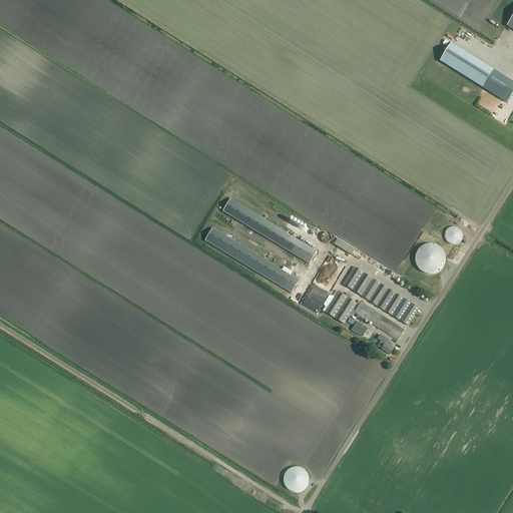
[(451,44),(440,61),(483,88),(493,71),(451,44)]
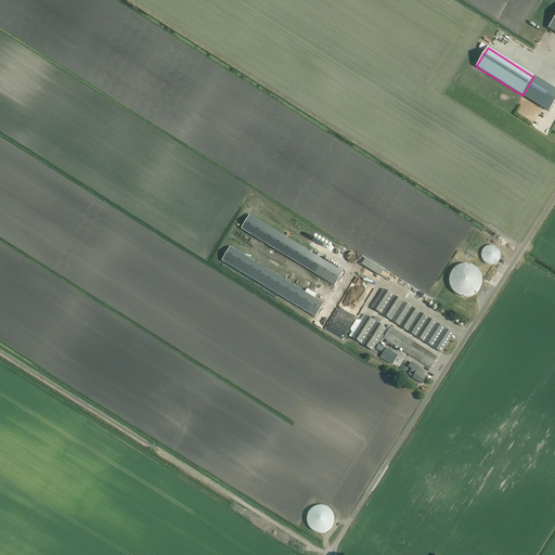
[(250,216),(242,230),(335,286),(343,272),(250,216)]
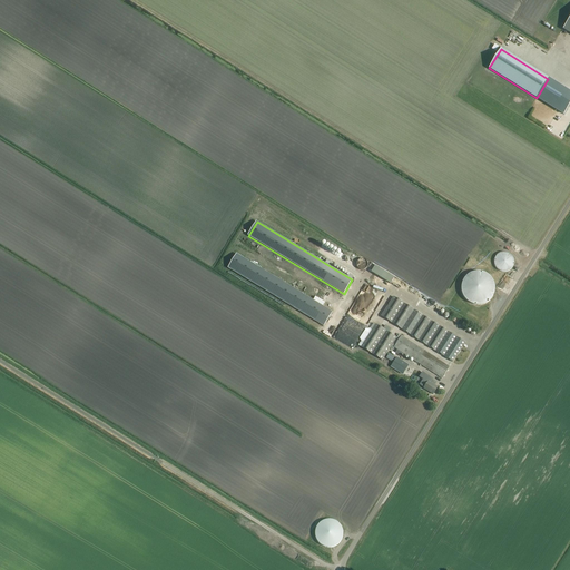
[(503,273),(505,273),(507,272),(508,272),(509,272),(510,271),(511,269),(512,268),(513,267),(513,265),(514,264),(514,263),(514,262),(514,261),(513,259),(513,257),(512,256),(511,256),(511,255),(510,254),(509,253),(507,253),(505,253),(504,253),(503,253),(502,253),(501,253),(499,254),(498,254),(498,255),(497,256),(495,257),(494,258),(494,259),(494,261),(494,262),(494,264),(494,265),(494,266),(495,267),(495,268),(497,269),(498,271),(499,271),(500,272),(501,272),(502,272),(503,273)]
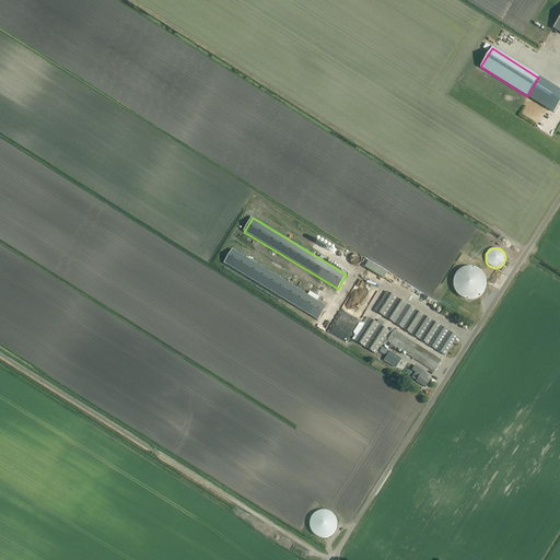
[(233,249),(224,264),(318,321),(326,306),(233,249)]
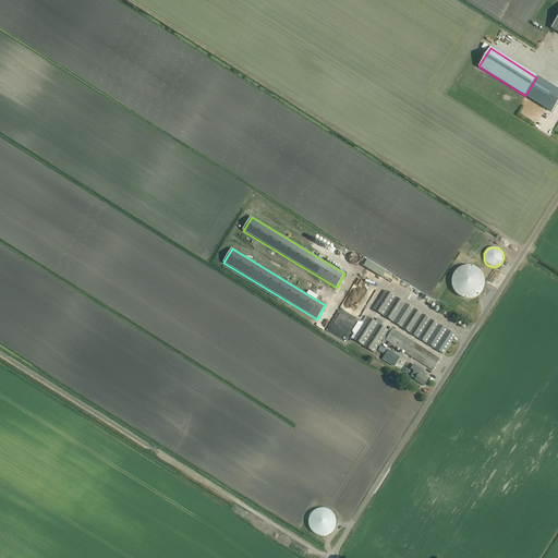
[(342,255),(340,262),(347,265),(350,257),(342,255)]
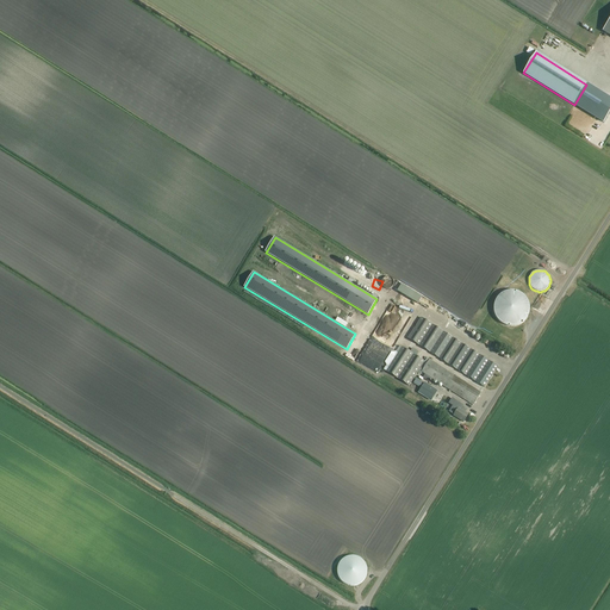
[(387,296),(409,306),(414,298),(392,286),(391,287),(387,285),(385,290),(388,292),(387,296)]
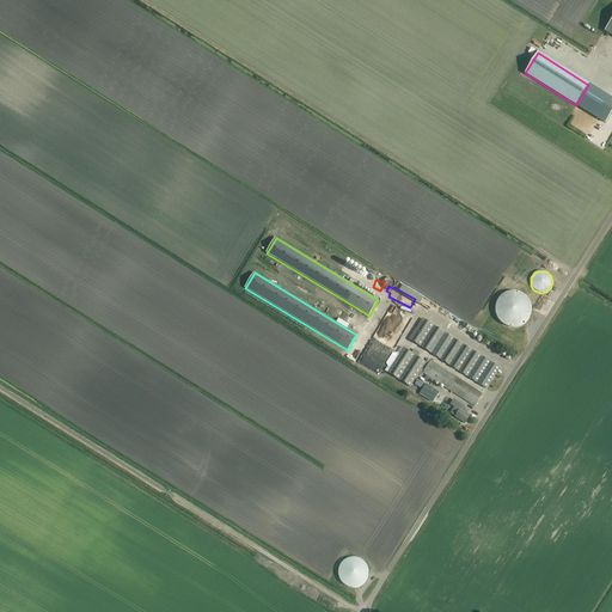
[(496,303),(496,305),(495,307),(495,308),(495,311),(495,313),(496,316),(496,317),(497,319),(499,320),(501,323),(502,324),(503,325),(506,326),(508,326),(509,328),(512,328),(514,328),(516,328),(519,326),(520,326),(522,325),(524,324),(526,323),(527,322),(528,319),(530,318),(531,316),(531,313),(531,311),(531,310),(531,307),(531,305),(530,303),(528,301),(528,299),(526,298),(525,297),(524,295),(521,294),(520,293),(518,292),(515,292),(513,292),(512,292),(509,292),(507,293),(506,293),(503,294),(502,295),(500,298),(499,299),(497,300),(496,303)]
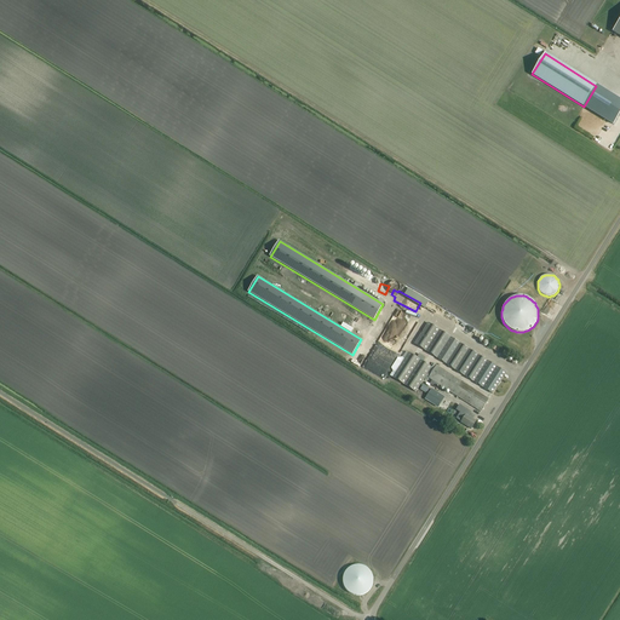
[(493,395),(506,373),(428,323),(414,345),(493,395)]
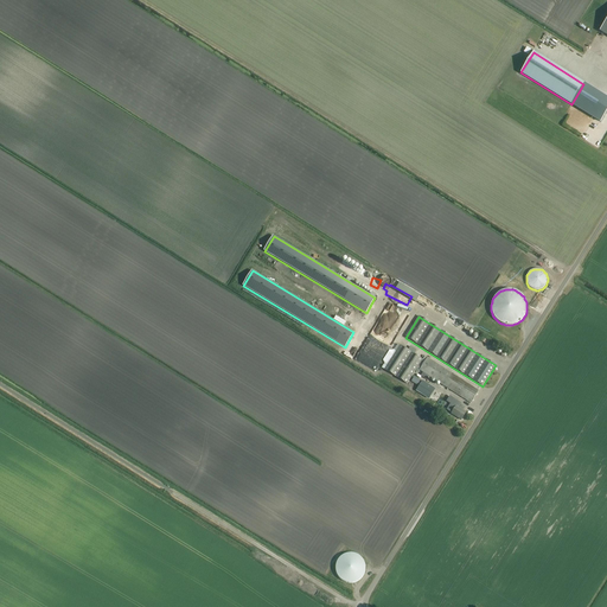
[(356,340),(353,347),(351,346),(349,352),(355,355),(359,342),(356,340)]
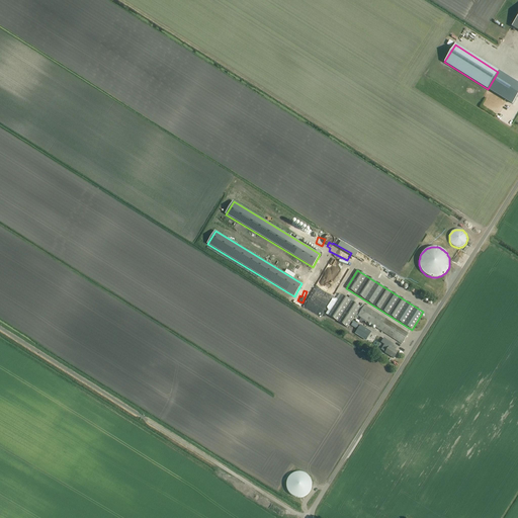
[(320,317),(332,295),(329,293),(317,315),(320,317)]
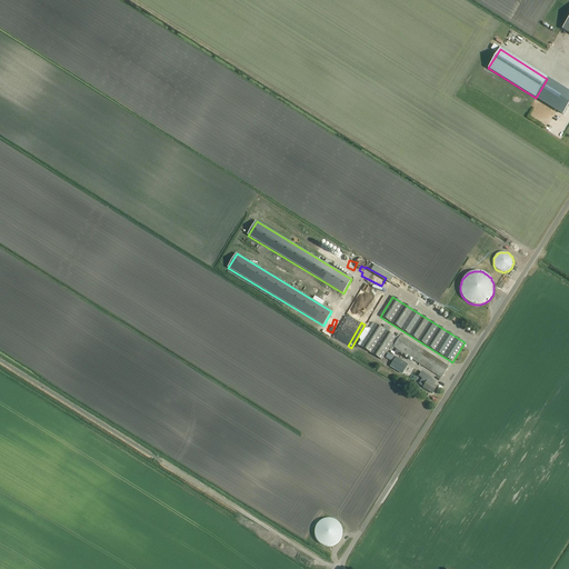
[(345,330),(341,329),(337,342),(343,345),(350,325),(347,323),(345,330)]
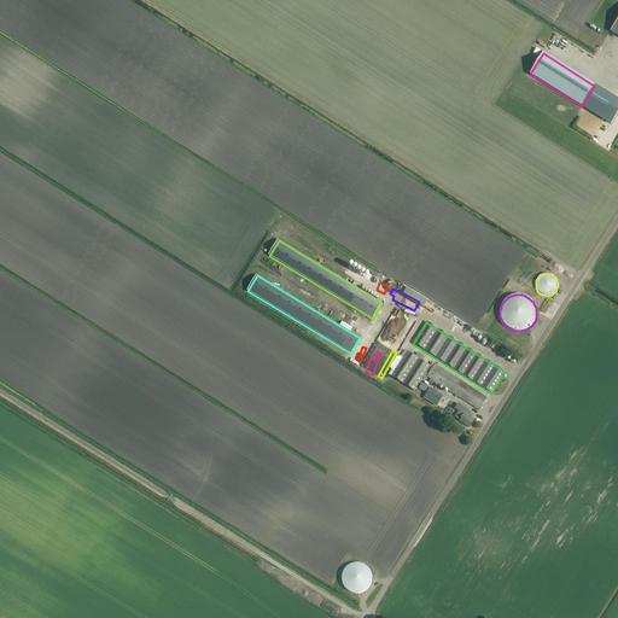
[(414,391),(430,367),(408,351),(391,375),(414,391)]
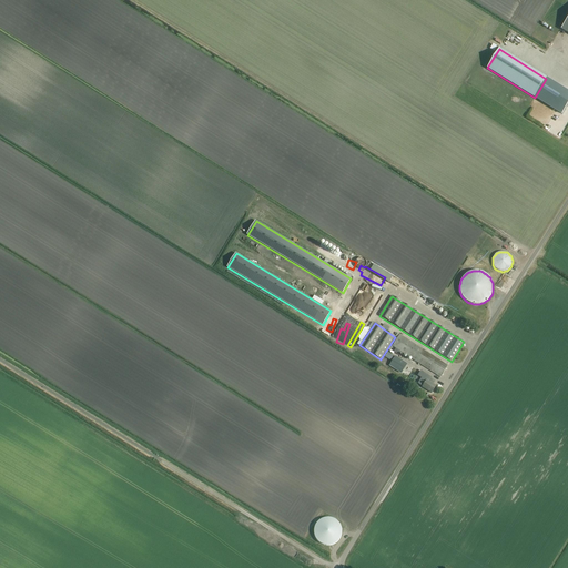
[(440,378),(448,366),(401,335),(393,346),(440,378)]
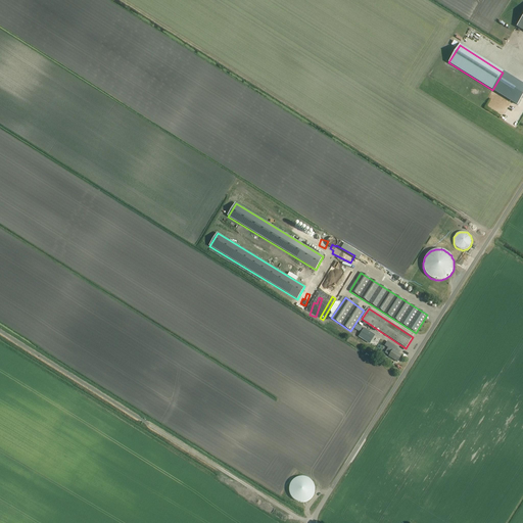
[(370,343),(375,335),(364,328),(359,336),(370,343)]
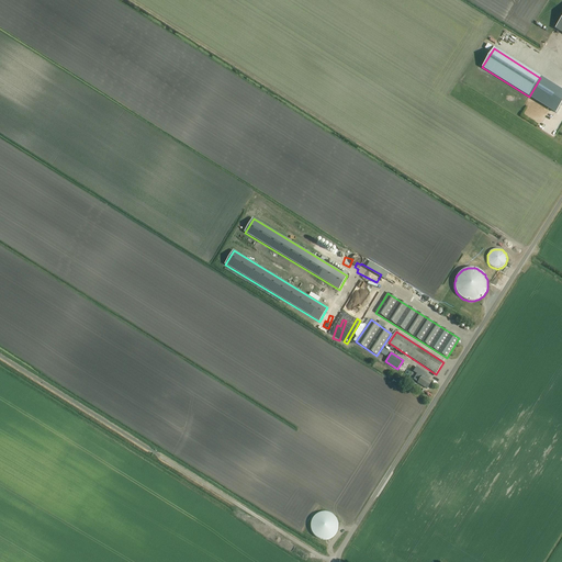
[(380,359),(375,363),(388,372),(391,368),(380,359)]
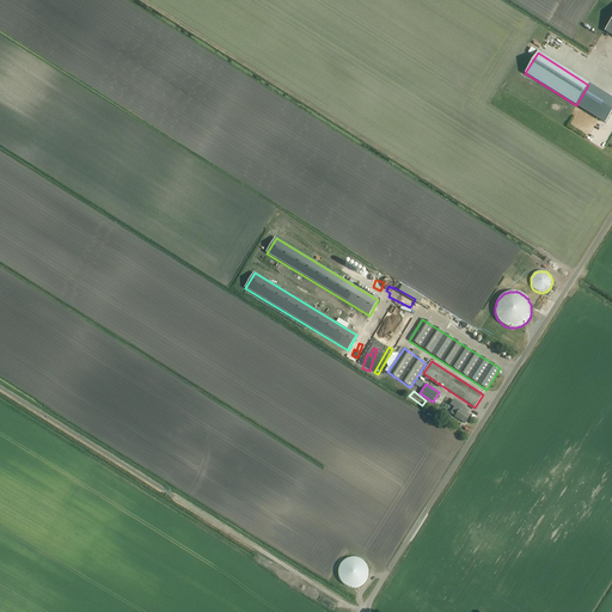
[(466,415),(469,410),(464,408),(463,411),(460,410),(456,417),(465,423),(470,416),(466,415)]
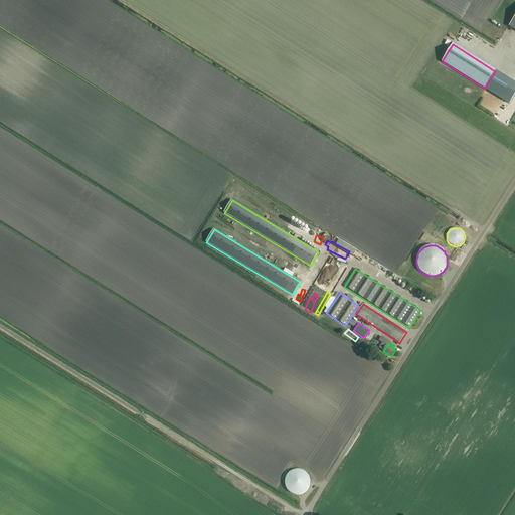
[(299,471),(297,471),(294,471),(292,472),(290,473),(289,474),(287,475),(286,477),(285,479),(284,481),(284,484),(284,486),(285,488),(286,490),(287,492),(289,493),(290,494),(292,495),(294,496),(297,496),(299,496),(301,495),(303,494),(305,493),(306,492),(308,490),(309,488),(309,486),(309,484),(309,481),(309,479),(308,477),(306,475),(305,474),(303,473),(301,472),(299,471)]
